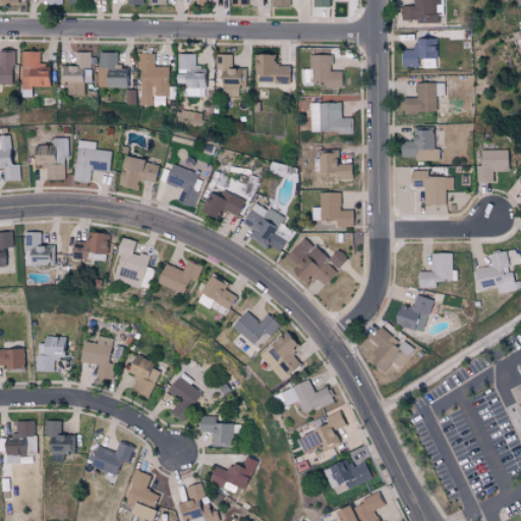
[(441,0),(411,0),(411,6),(401,6),(401,21),(442,21),(441,0)]
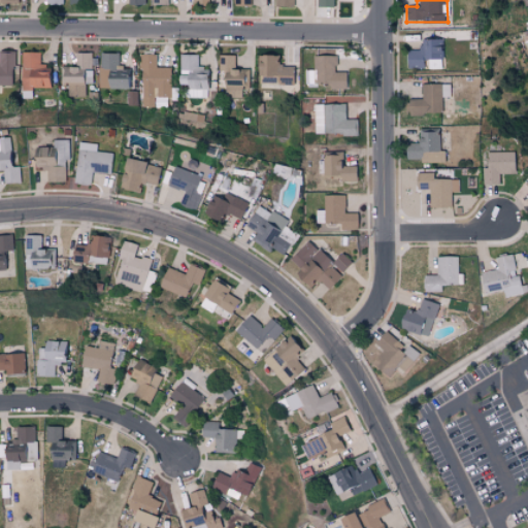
[(13,52),(0,51),(0,85),(12,86),(13,52)]
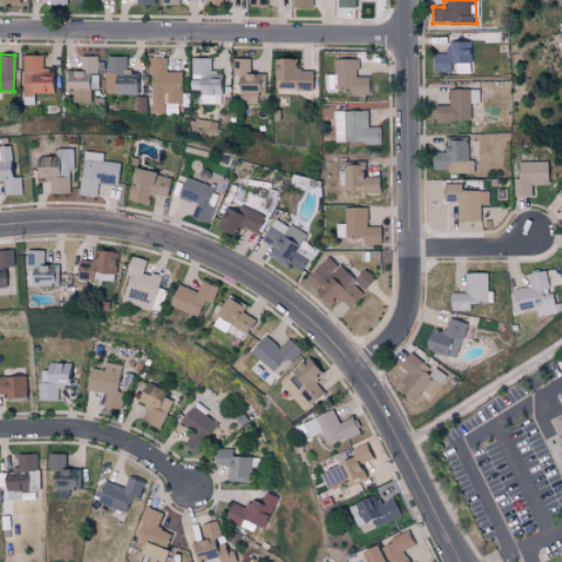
[(52,94),(52,68),(42,68),(42,55),(22,55),(22,94),(52,94)]
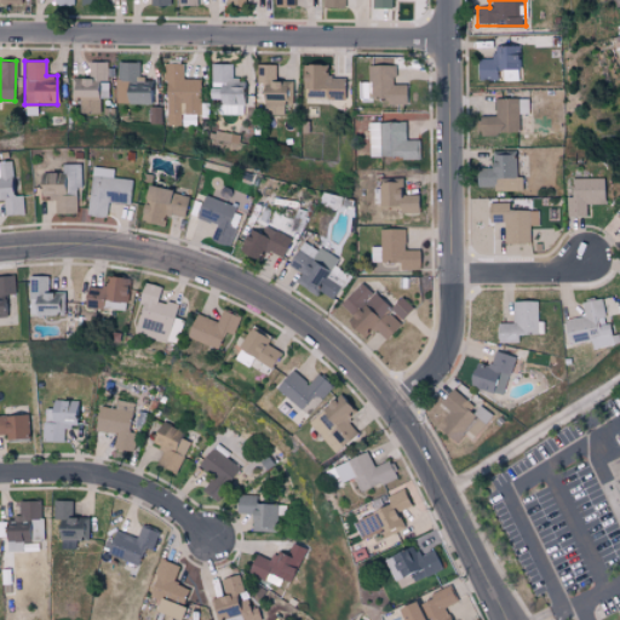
[(109,98),(109,62),(89,62),(89,78),(73,78),(73,102),(80,102),(80,114),(99,114),(99,98),(109,98)]
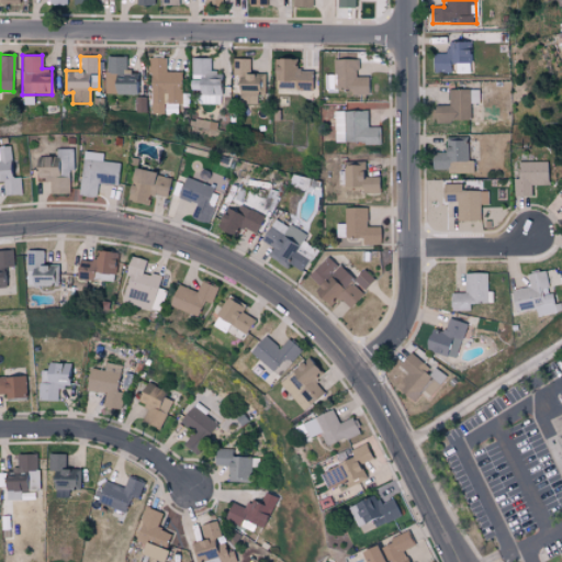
[(126,56),(105,56),(107,94),(133,93),(133,70),(126,70),(126,56)]
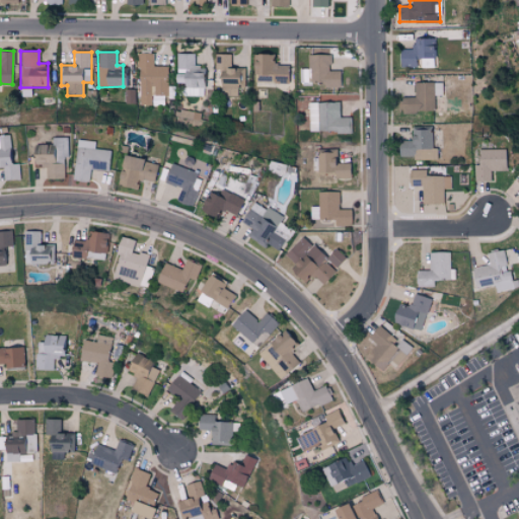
[(139,104),(153,104),(152,95),(168,95),(167,66),(154,66),(153,53),(139,53),(139,104)]
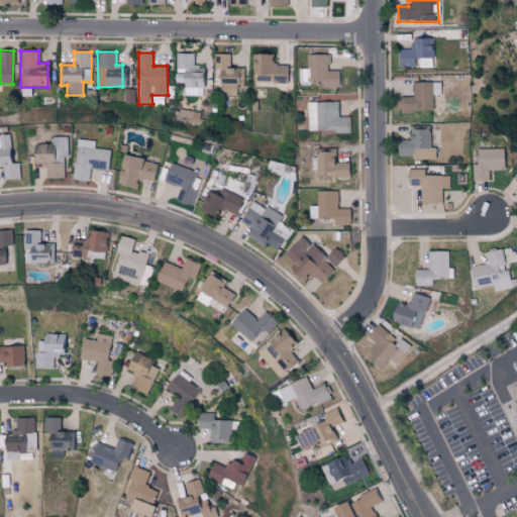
[(194,53),(176,54),(177,83),(185,83),(185,95),(203,95),(203,66),(194,66),(194,53)]
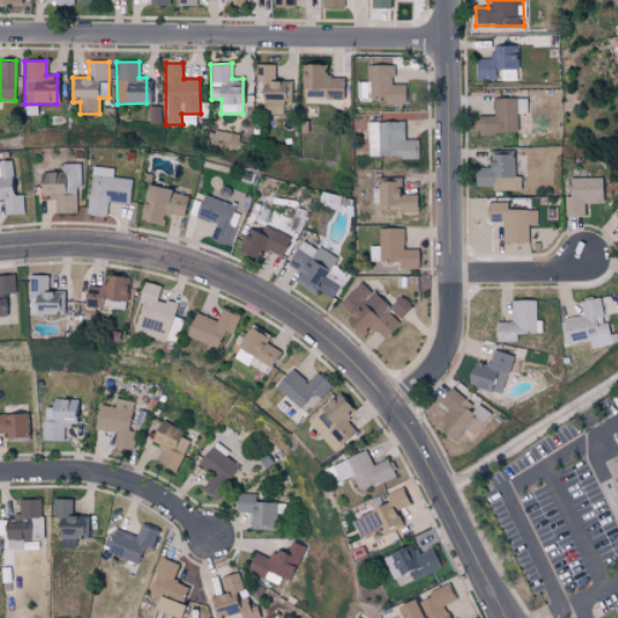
[(292,104),(291,80),(275,81),(274,64),(258,64),(260,114),(283,114),(283,104),(292,104)]
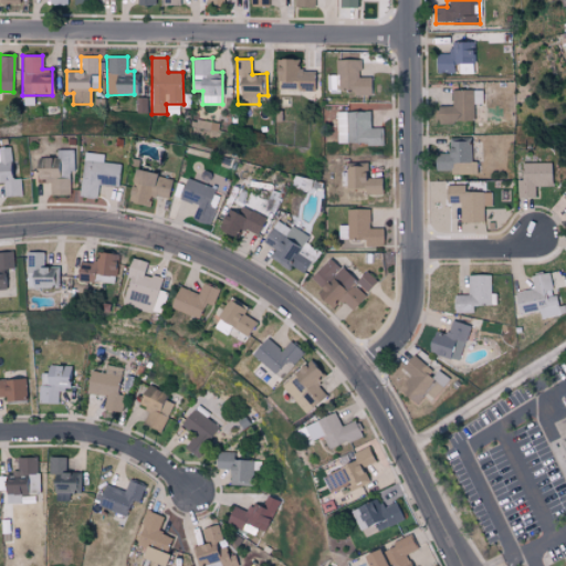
[(315,91),(315,71),(302,71),(303,59),(275,59),(275,82),(292,83),(292,91),(315,91)]
